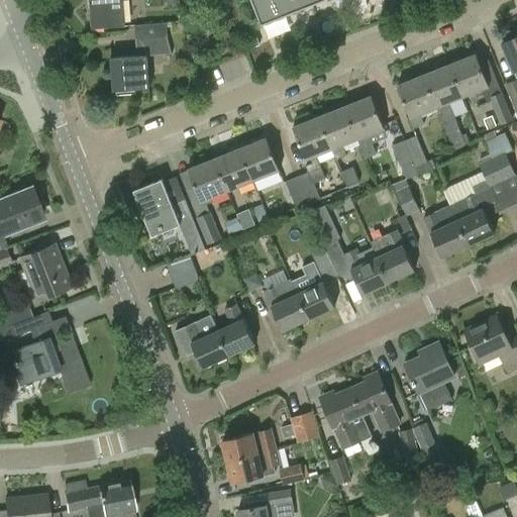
[(89,0),(92,29),(124,26),(122,0),(89,0)]
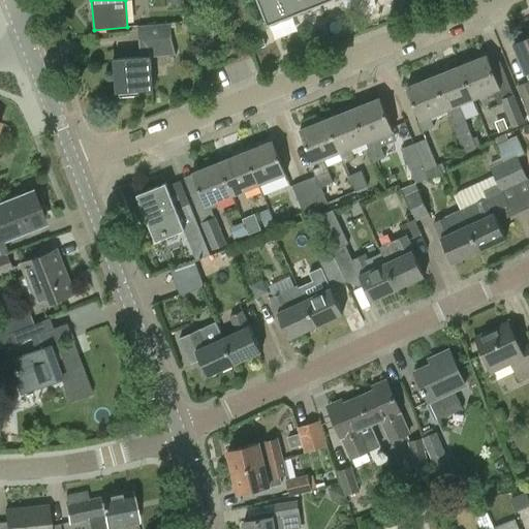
[(256,0),(268,27),(336,0),(256,0)]
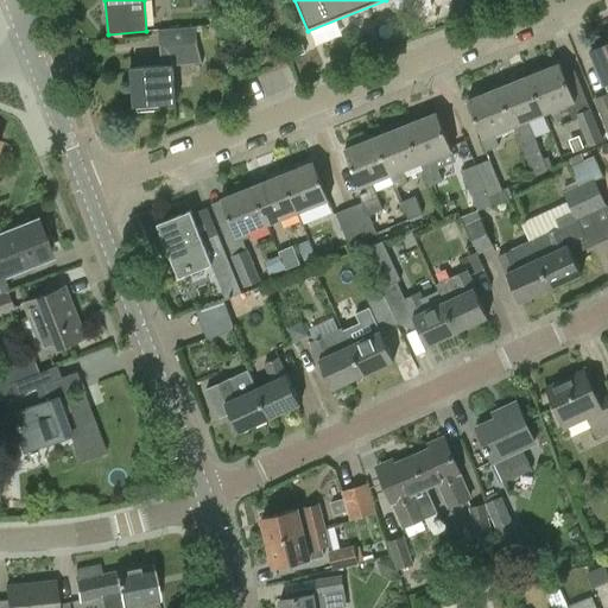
[(286,38),(290,46),(302,42),(299,33),(286,38)]
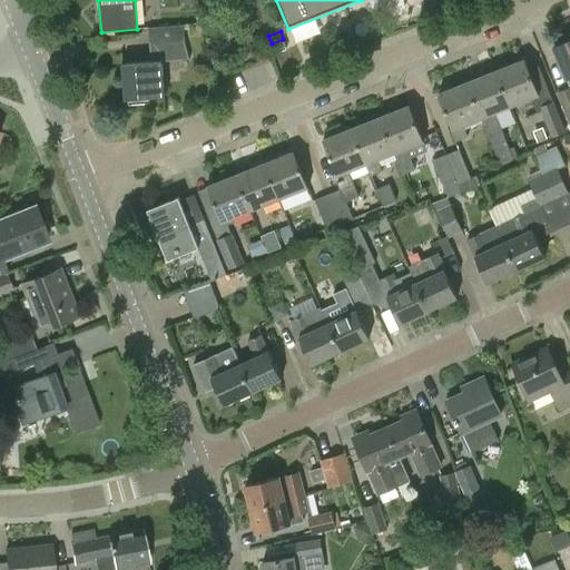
[(170,61),(189,59),(184,40),(169,42),(170,61)]
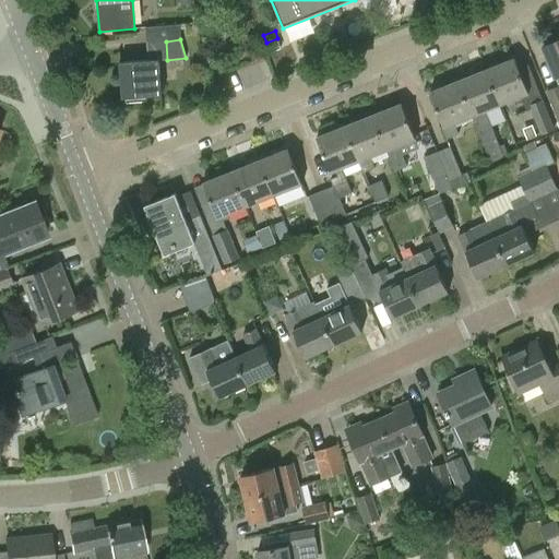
[(282,48),(278,40),(268,45),(271,52),(282,48)]
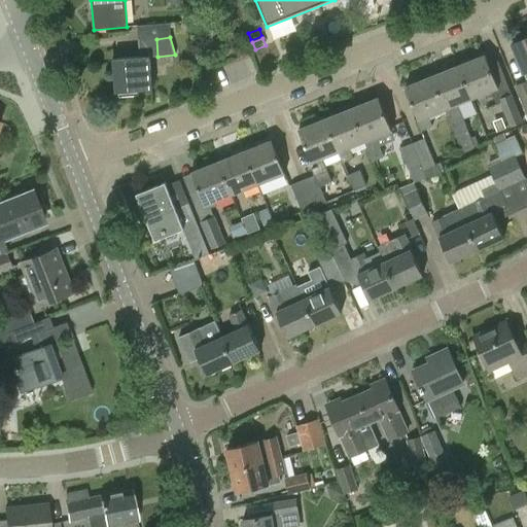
[(526,38),(512,45),(523,73),(524,73),(526,79),(526,81),(515,86),(526,116),(526,38)]
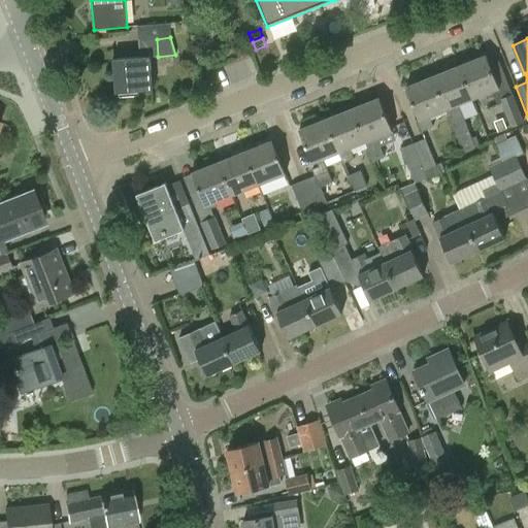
[(150,57),(158,57),(157,39),(138,40),(140,58),(113,60),(116,93),(152,90),(150,57)]
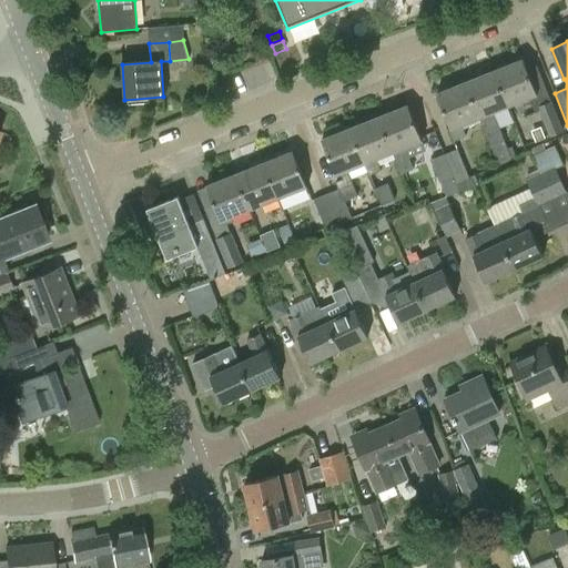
[(507,108),(529,99),(536,113),(539,112),(538,109),(547,104),(541,92),(536,94),(523,60),(494,72),(507,108)]
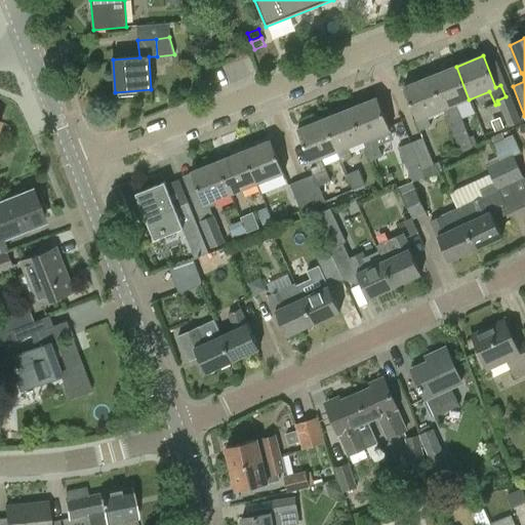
[(455,105),(469,99),(456,67),(430,77),(443,110),(459,150),(472,146),(455,105)]
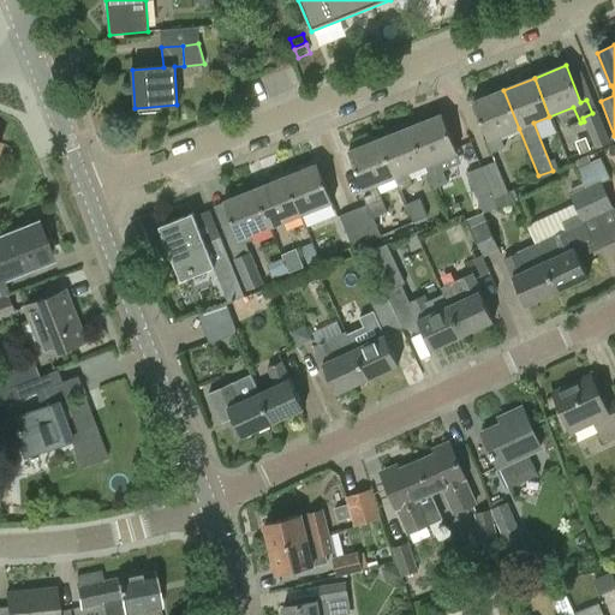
[(500,136),(519,129),(503,90),(473,102),(489,141),(487,141),(491,154),(505,148),(500,136)]
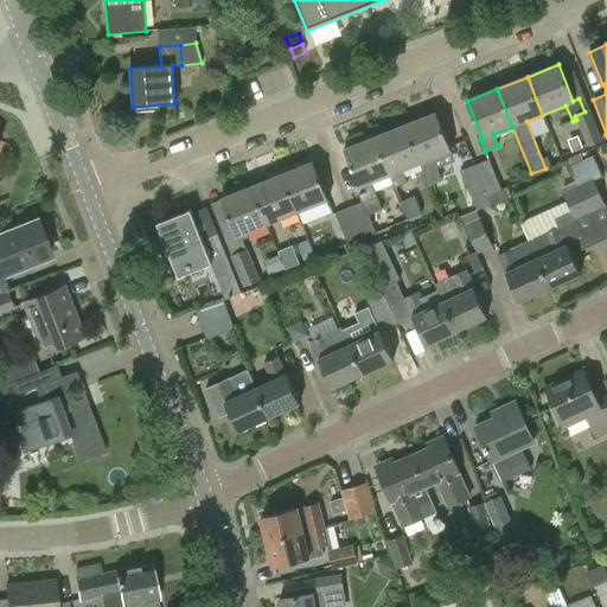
[(587,147),(602,141),(589,109),(585,112),(575,116),(576,120),(587,147)]
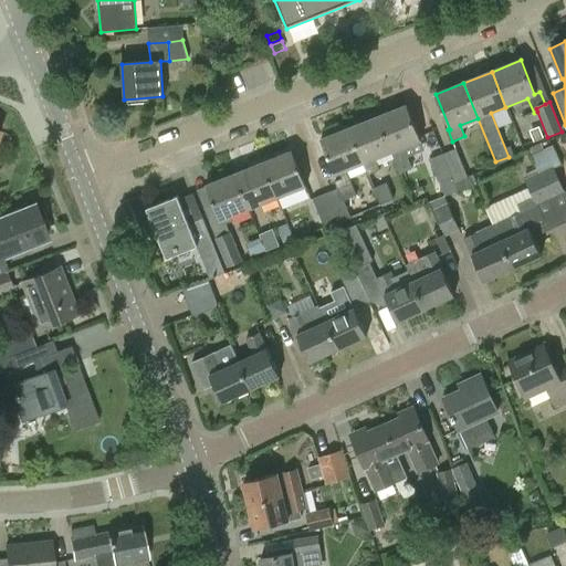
[(404,148),(420,140),(407,106),(377,117),(391,153),(400,174),(411,169),(404,148)]
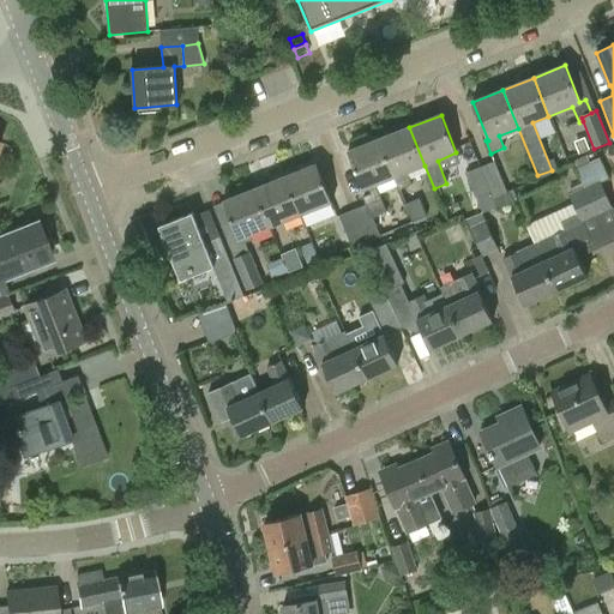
[(405,173),(425,166),(409,127),(379,140),(395,178),(398,190),(410,186),(405,173)]
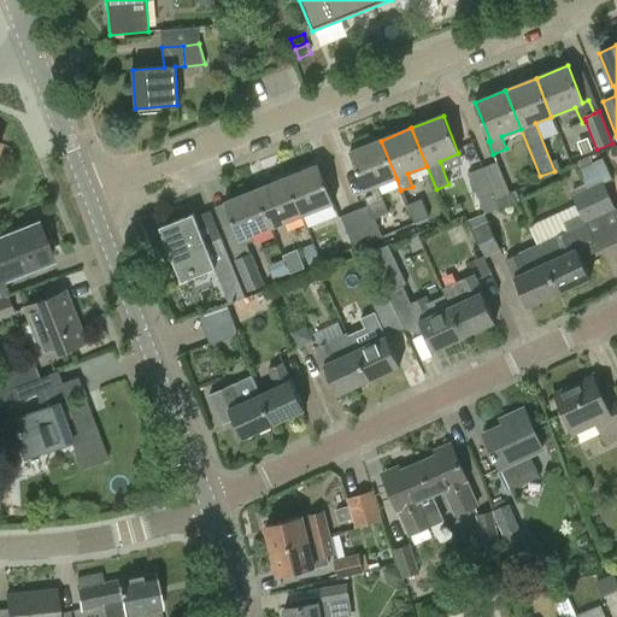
[(377,186),(397,178),(381,141),(350,153),(365,191),(370,189),(372,195),(365,199),(368,206),(354,212),(368,242),(381,236),(375,219),(388,213),(377,186)]
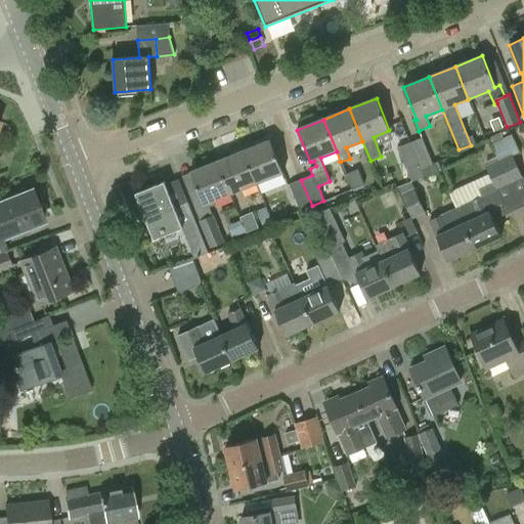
[(424,177),(441,170),(438,162),(433,164),(422,138),(410,143),(424,177)]
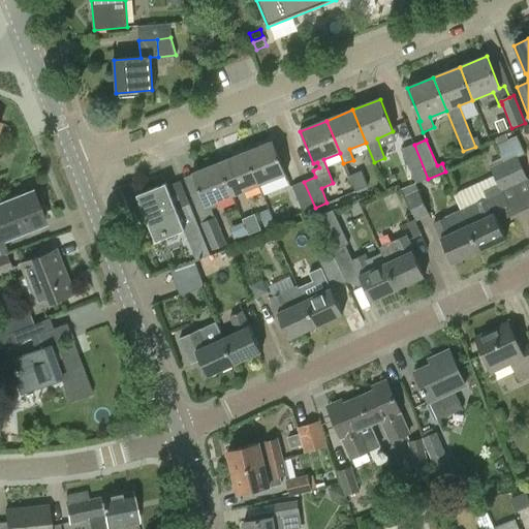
[(259,186),(285,176),(273,141),(246,152),(259,186)]
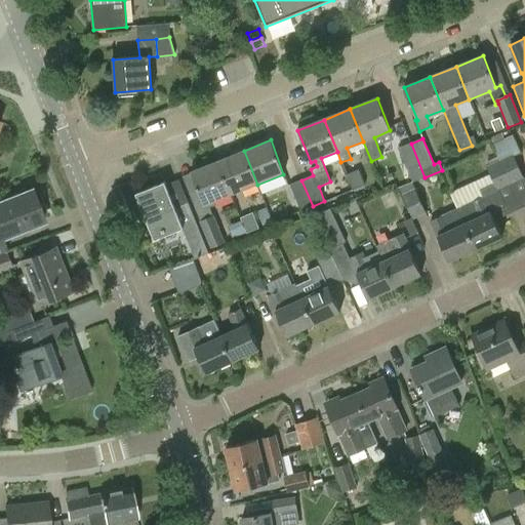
[(425,177),(411,144),(399,148),(412,182),(425,177)]
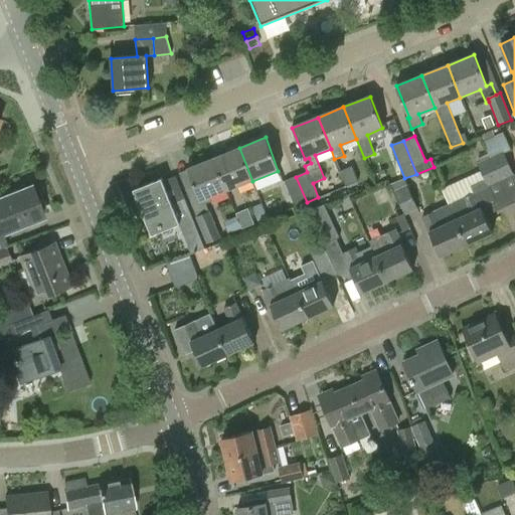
[(252,181),(239,148),(213,158),(226,191),(252,181)]
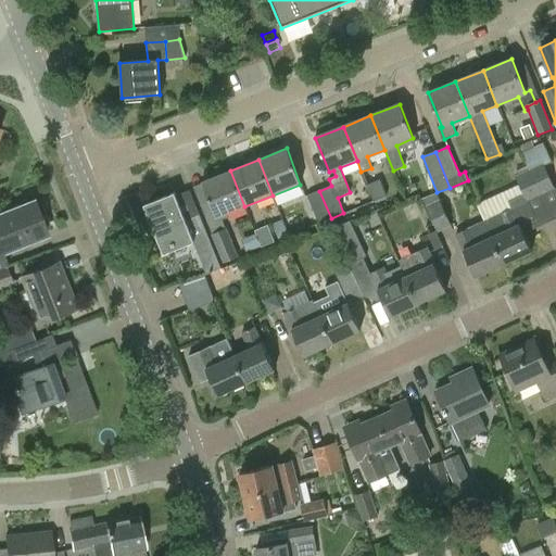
[(529,171),(541,197),(554,190),(543,164),(529,171)]
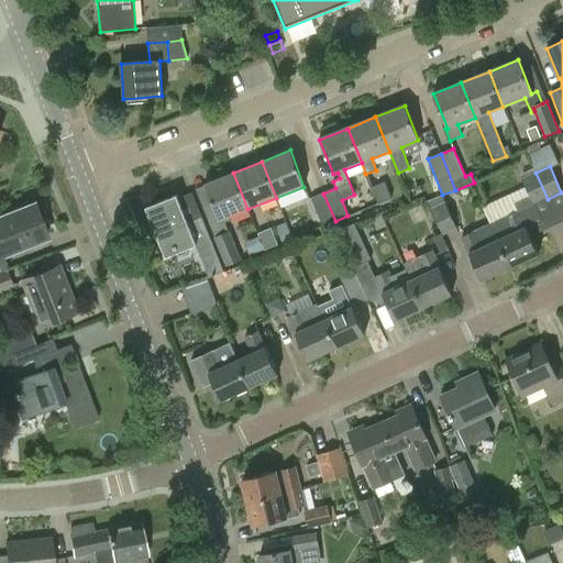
[(247,209),(233,173),(205,184),(218,218),(219,221),(223,219),(247,209)]
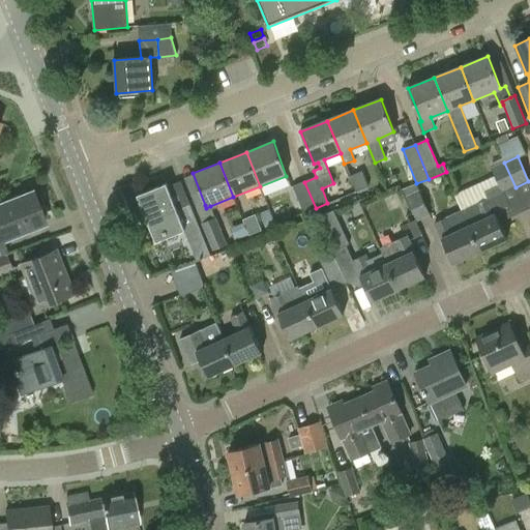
[(502,193),(504,193),(516,187),(504,163),(492,169),(502,192),(502,193)]
